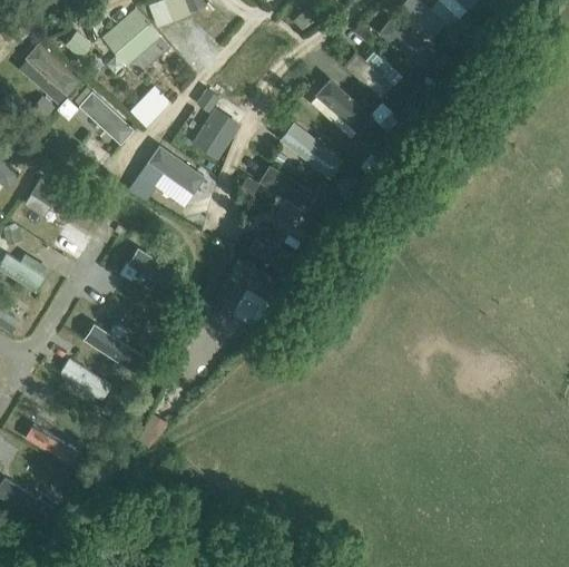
[(202,0),(163,0),(148,7),(157,27),(205,6),(202,0)]
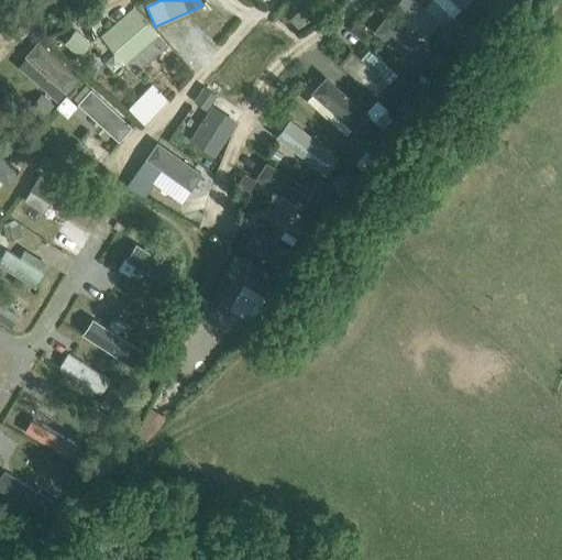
[(431,0),(452,19),(467,0),(431,0)]
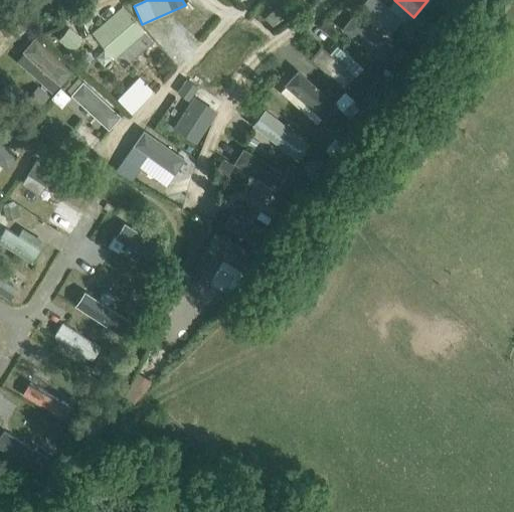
[(377,1),(367,12),(390,31),(399,20),(377,1)]
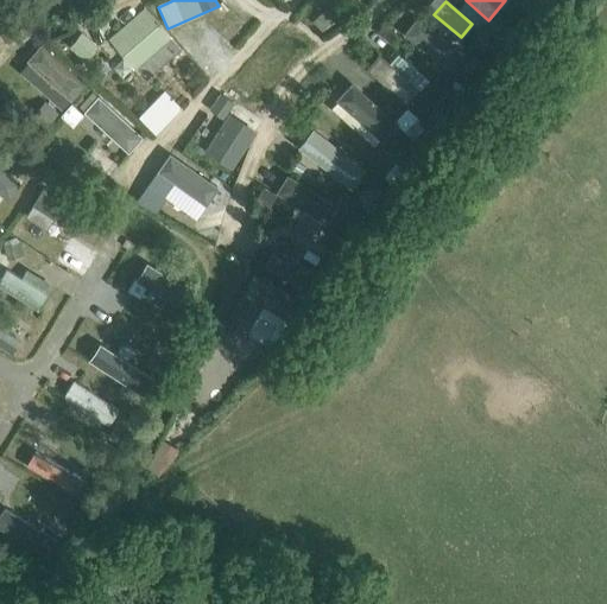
[(145,10),(108,42),(134,72),(171,40),(145,10)]
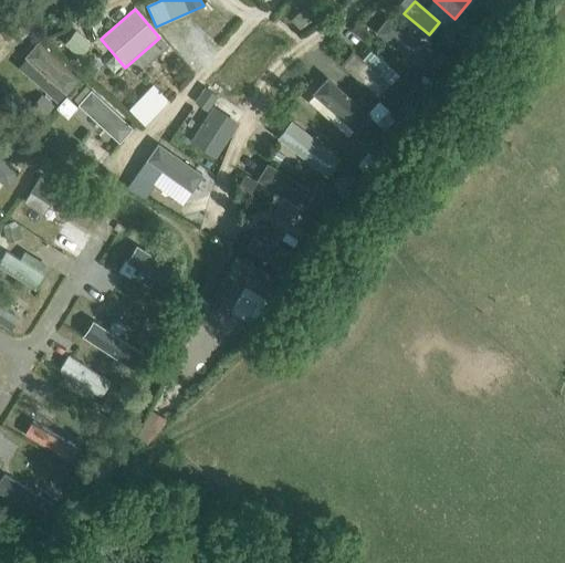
[(303,9),(292,21),(301,30),(312,18),(303,9)]
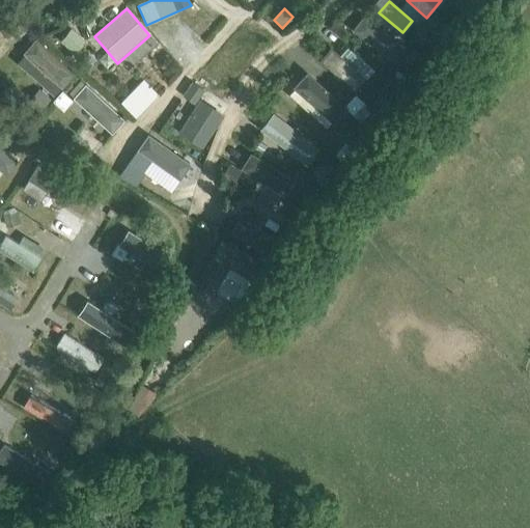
[(363,17),(352,32),(393,63),(405,48),(363,17)]
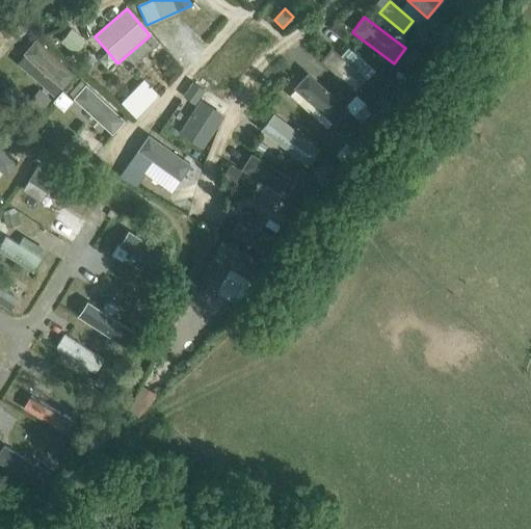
[(433,35),(452,53),(465,42),(446,24),(433,35)]
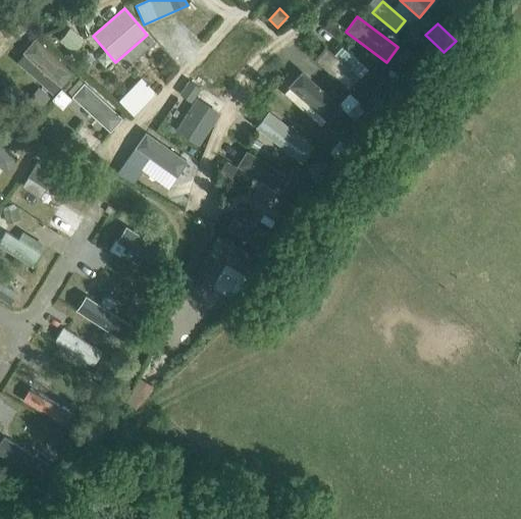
[(59,43),(73,55),(85,42),(70,31),(59,43)]
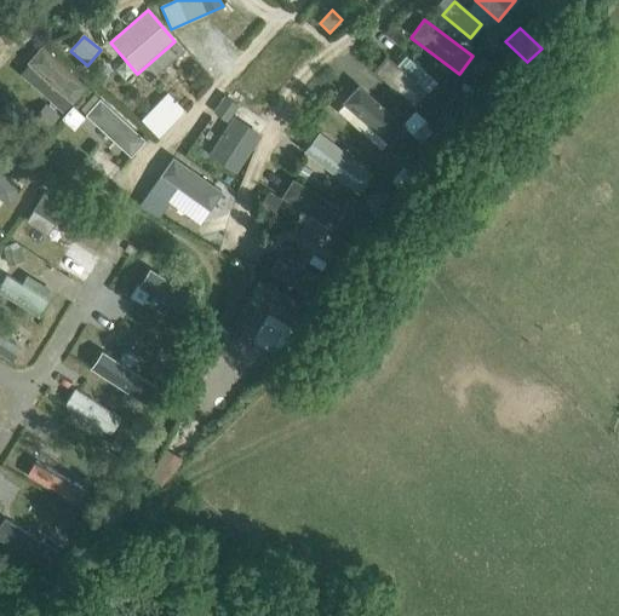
[(27,64),(72,104),(86,88),(41,49),(27,64)]
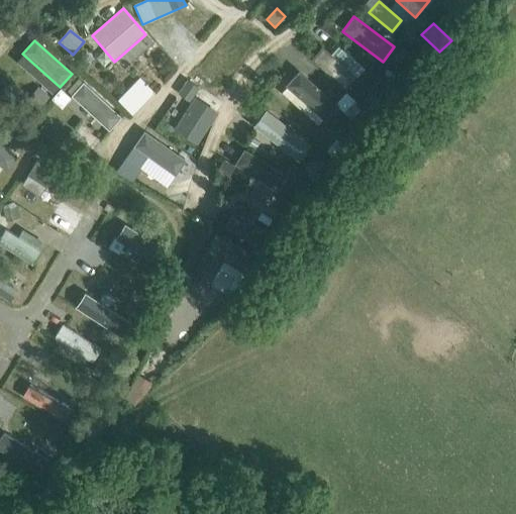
[(430,55),(418,45),(410,56),(422,65),(430,55)]
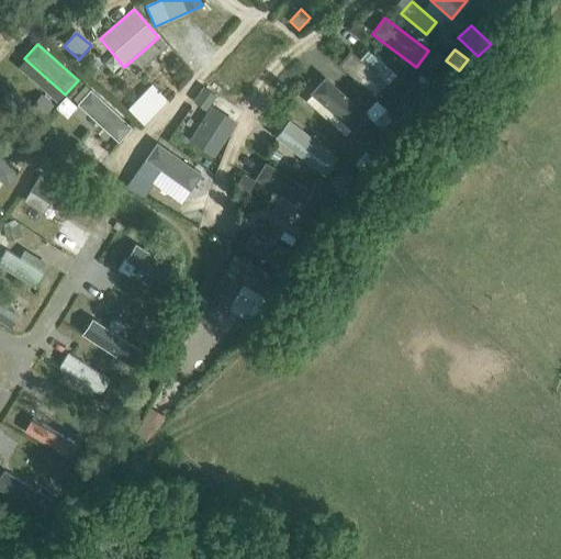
[(357,57),(345,70),(376,97),(388,85),(357,57)]
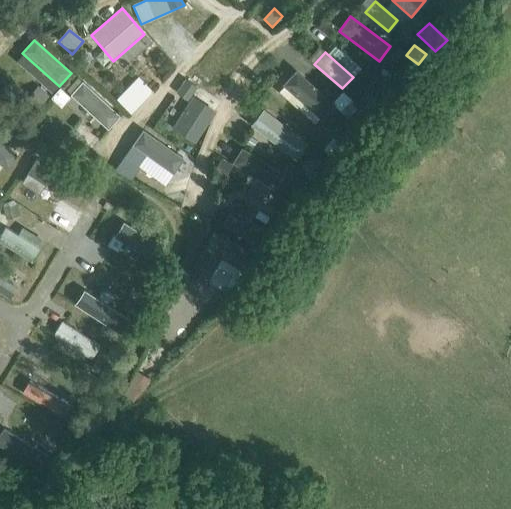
[(296,71),(282,86),(321,121),(335,105),(296,71)]
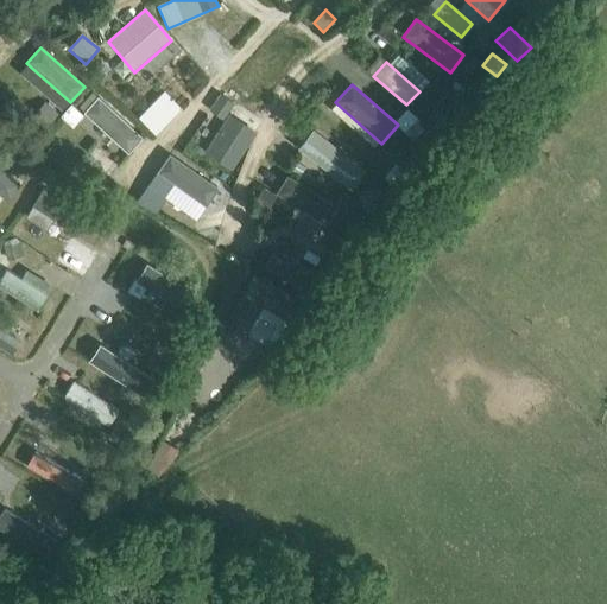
[(223,122),(228,116),(234,106),(221,96),(209,113),(223,122)]
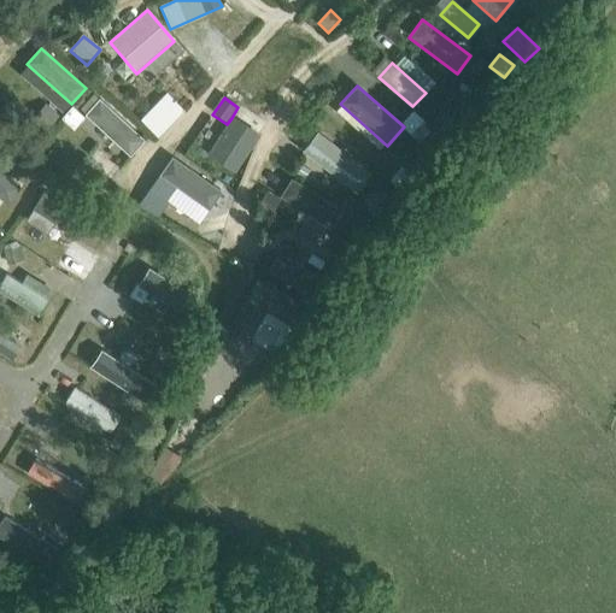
[(99,101),(86,116),(87,117),(129,155),(142,140),(99,101)]
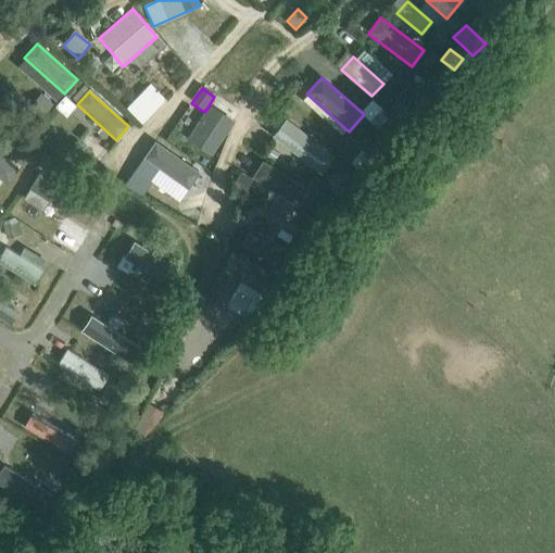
[(34,105),(46,115),(53,107),(41,96),(34,105)]
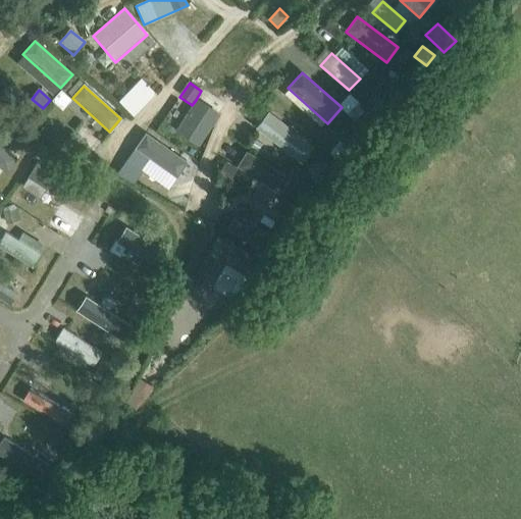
[(73,99),(72,98),(63,90),(52,102),(63,111),(73,99)]
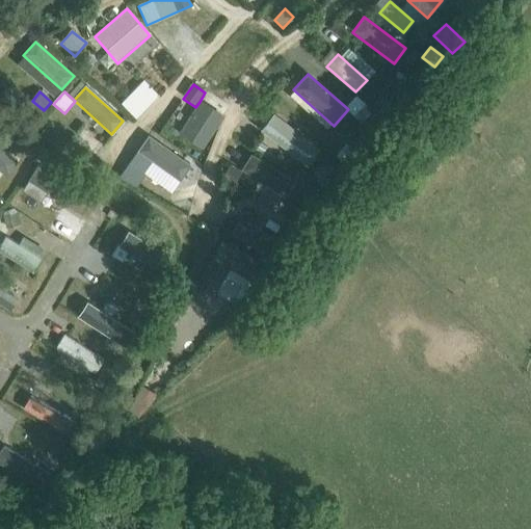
[(374,100),(382,120),(398,112),(389,94),(374,100)]
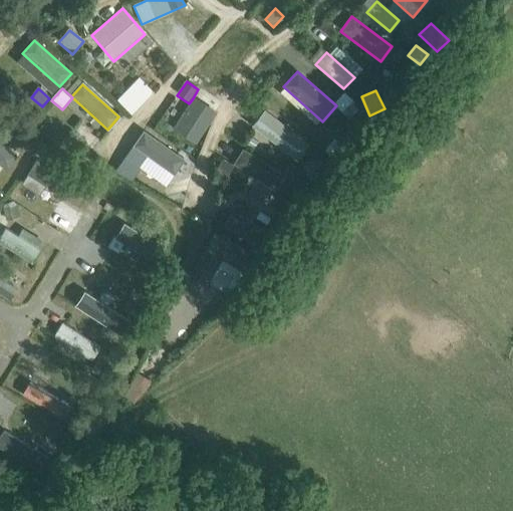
[(189,103),(173,130),(196,145),(216,113),(193,98),(189,103)]
